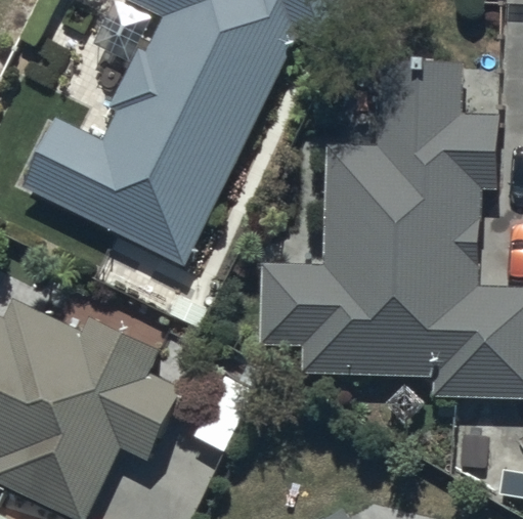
[(125,0),(160,16),(143,51),(137,48),(112,102),(121,106),(103,141),(49,115),(16,184),(184,265),(294,38),(327,53),(351,0),(125,0)]
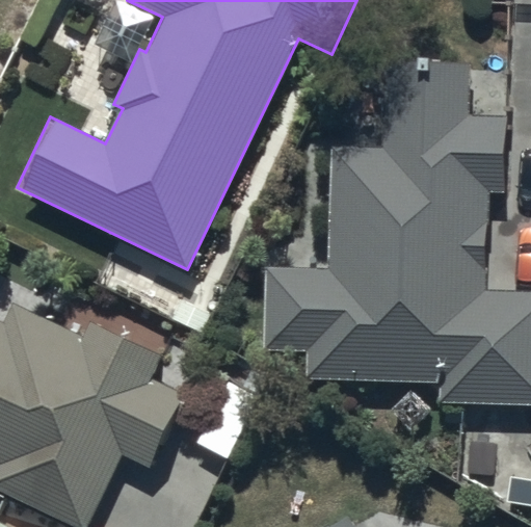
[(439,378),(437,403),(530,403),(530,294),(489,294),(490,195),(503,195),(504,116),(468,116),(469,60),(435,60),(435,52),(421,52),(421,55),(382,55),(381,148),(335,148),(334,269),(268,268),(267,350),(307,350),(307,377),(439,378)]
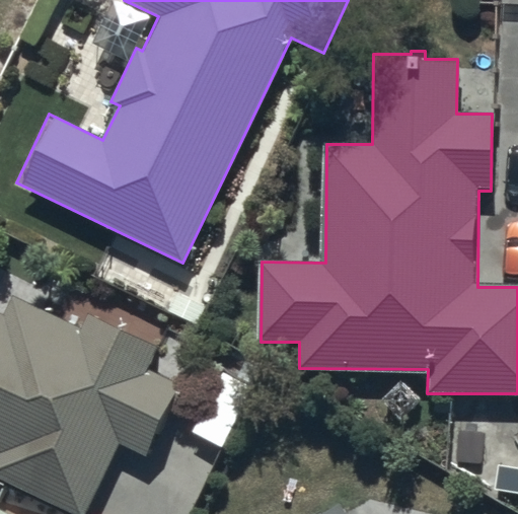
[(4,316),(0,314),(0,480),(72,513),(85,513),(118,443),(144,454),(176,384),(144,369),(156,343),(88,311),(81,328),(13,297),(4,316)]
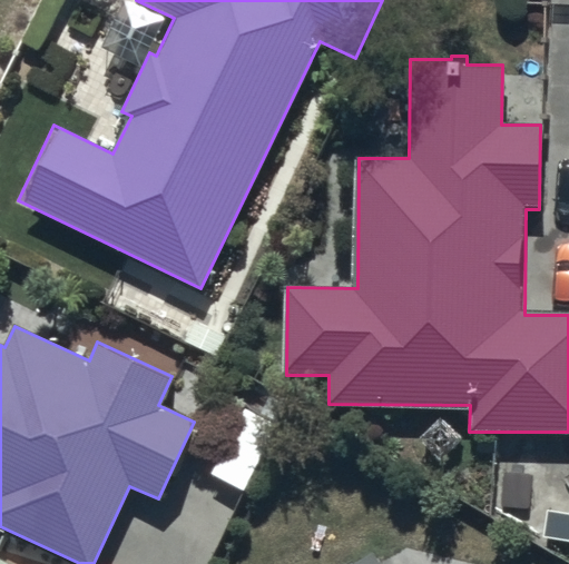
[(383,563),(375,552),(356,563),(383,563)]
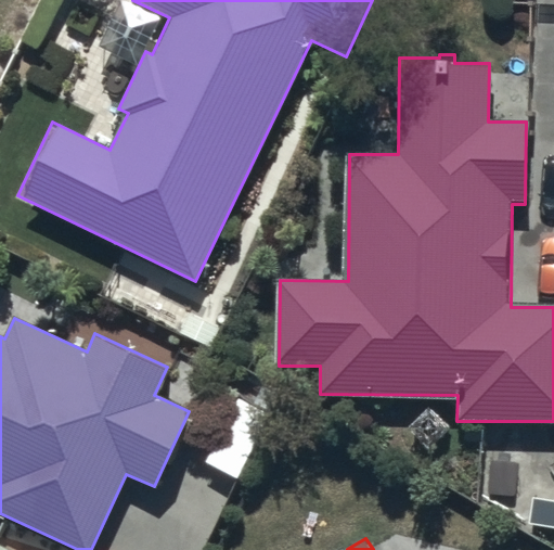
All buildings are outlined.
